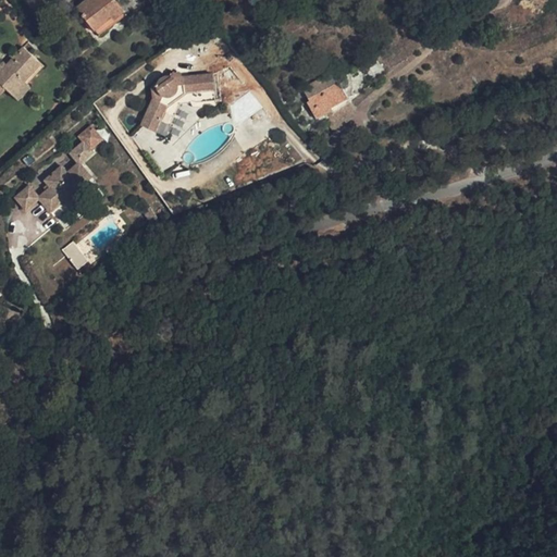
[(86,0),(78,7),(96,29),(112,16),(115,21),(125,12),(115,0),(86,0)]
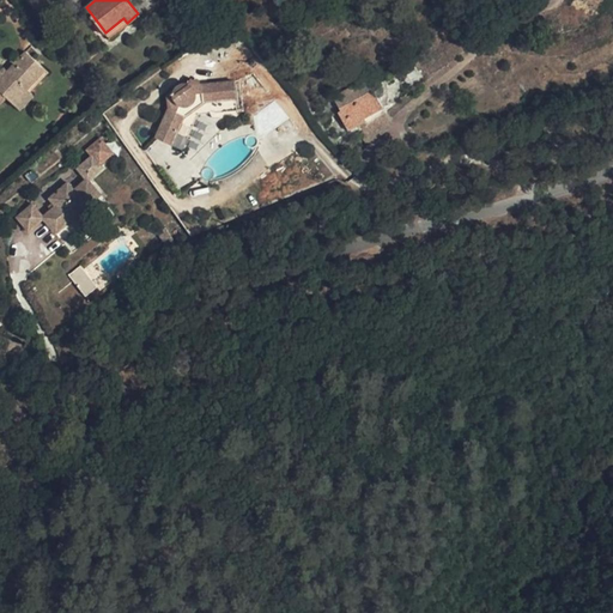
[(123,18),(105,32),(113,41),(141,18),(138,13),(127,23),(123,18)]
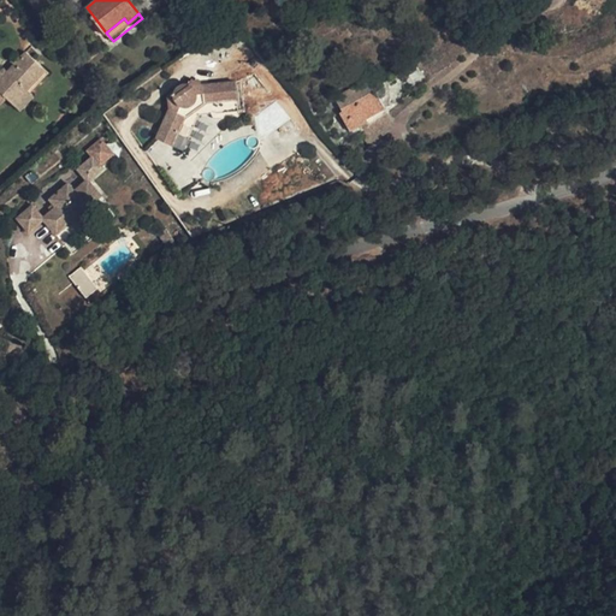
[(25,52),(7,71),(4,75),(0,71),(0,102),(6,98),(12,104),(28,89),(34,82),(39,86),(49,73),(25,52)]
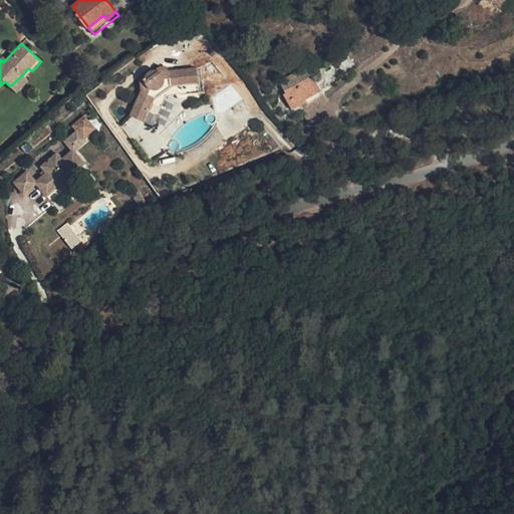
[(131,115),(144,121),(154,98),(173,84),(199,81),(197,67),(172,70),(161,66),(159,69),(152,68),(145,72),(144,75),(143,79),(140,80),(141,92),(131,115)]
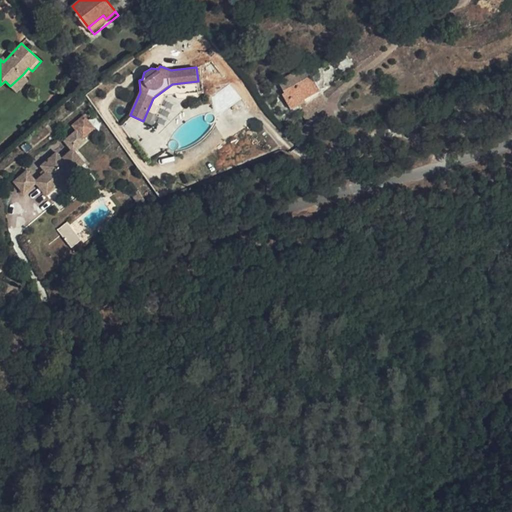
[(26,77),(32,71),(28,68),(23,74),(26,77)]
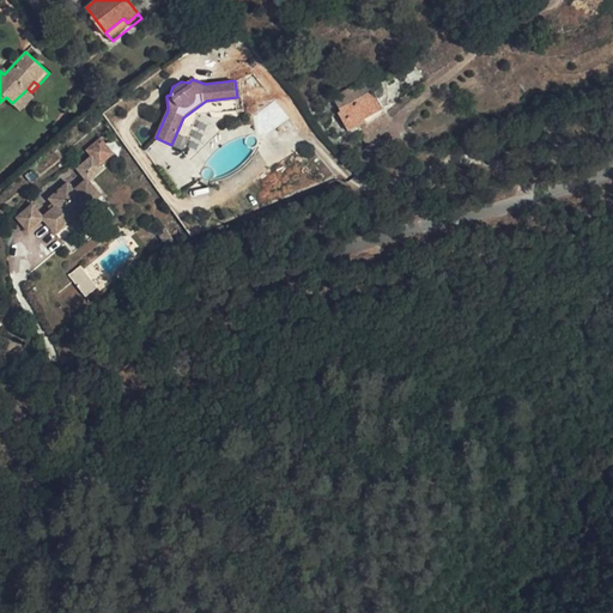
[(369,93),(363,82),(333,97),(340,111),(338,113),(347,131),(366,123),(364,119),(382,110),(374,93),(369,93)]
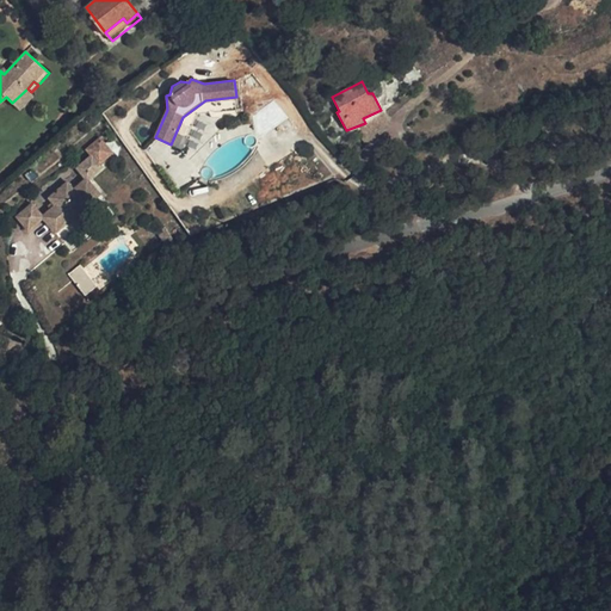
[(28,88),(12,103),(19,109),(32,94),(31,92),(28,88)]
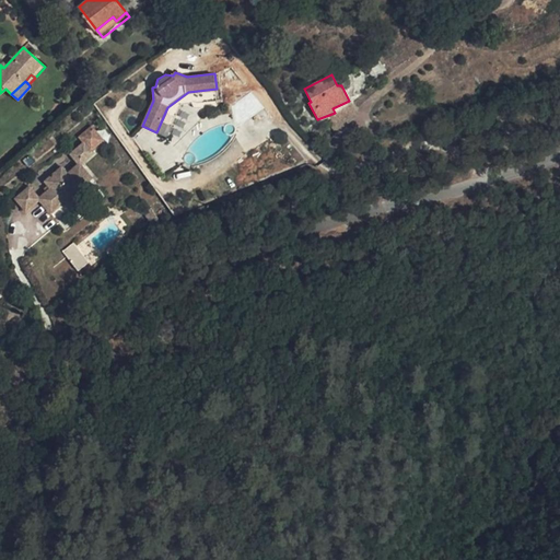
[(167,107),(156,132),(166,138),(181,105),(218,101),(217,89),(188,92),(167,107)]
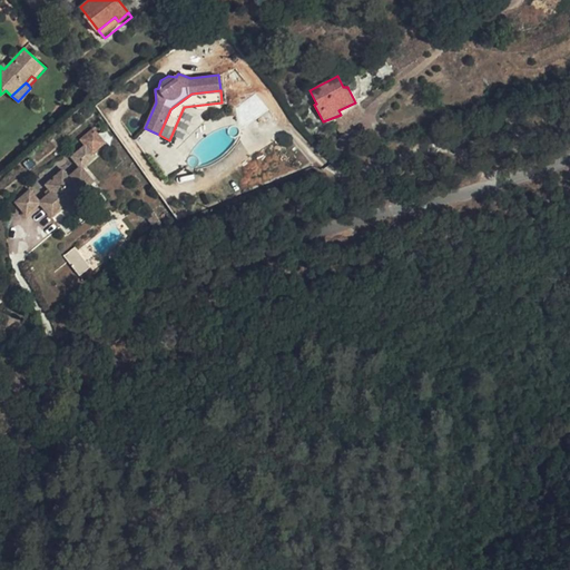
[(71,157),(78,165),(92,153),(104,144),(92,130),(80,140),(85,146),(71,157)]
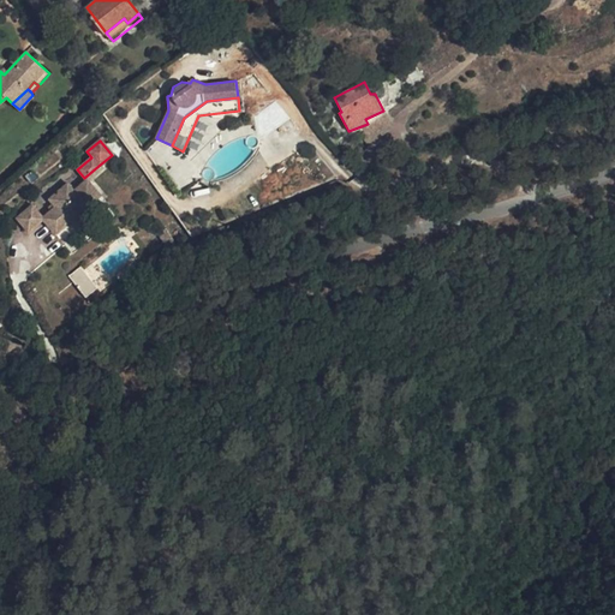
[(84,178),(85,180),(87,180),(88,180),(102,168),(100,165),(84,178)]
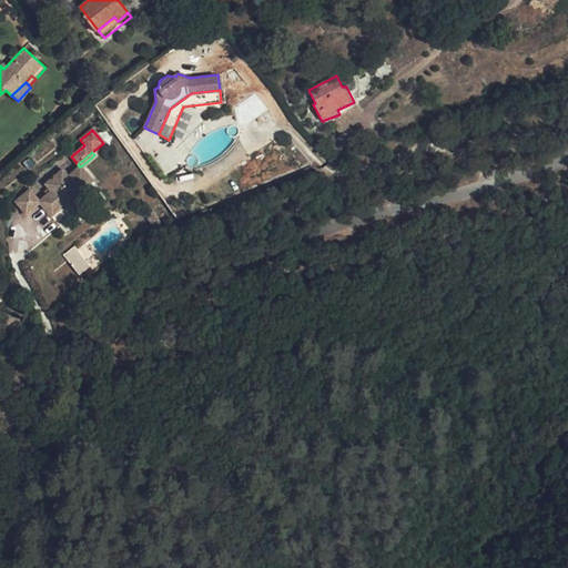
[(38,170),(29,158),(22,163),(32,174),(38,170)]
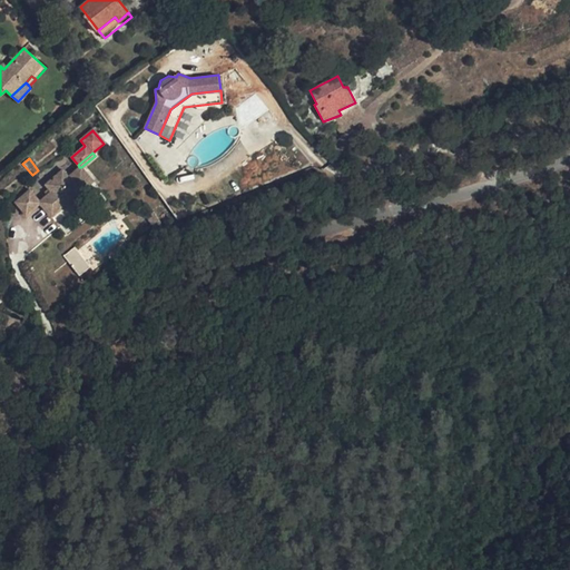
[(80,167),(79,167),(68,177),(62,170),(46,185),(50,192),(39,202),(40,203),(51,216),(64,207),(67,212),(84,196),(80,192),(94,182),(81,167),(80,167)]
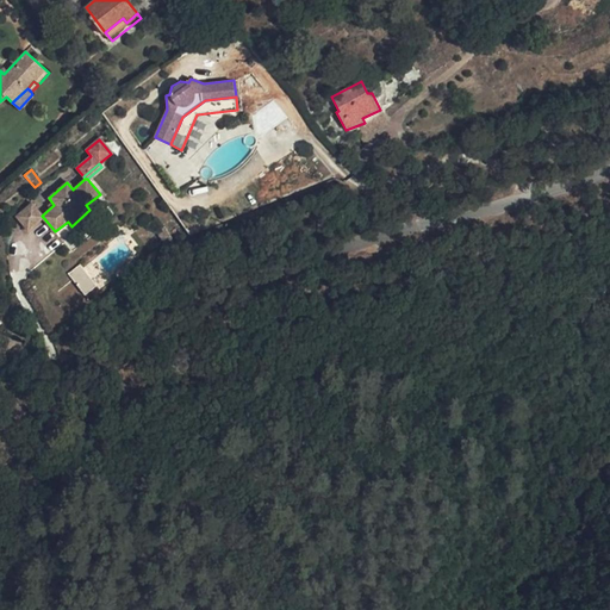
[(25,226),(41,215),(31,204),(17,216),(25,226)]
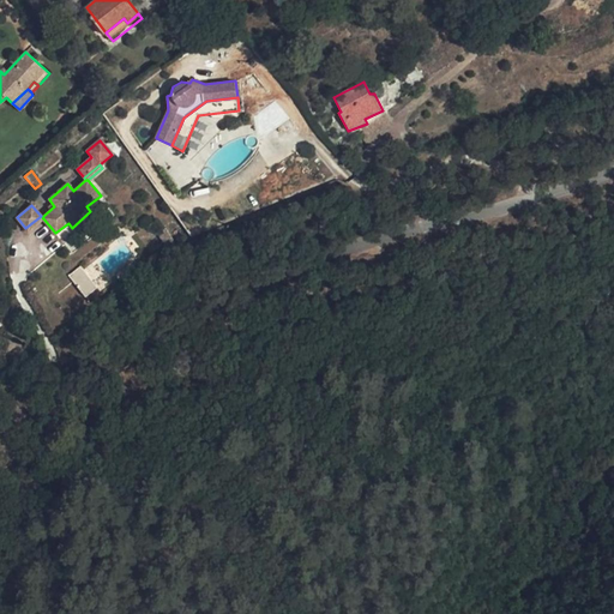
[(43,218),(42,217),(41,216),(25,228),(28,232),(43,218)]
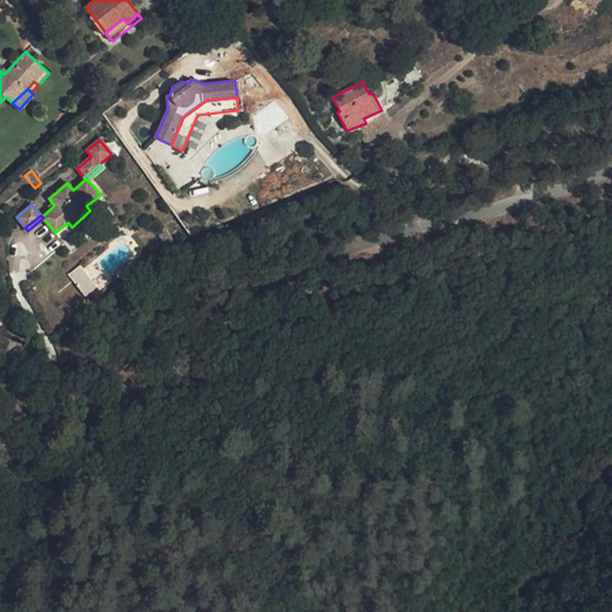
[(172,239),(164,228),(158,233),(165,244),(172,239)]
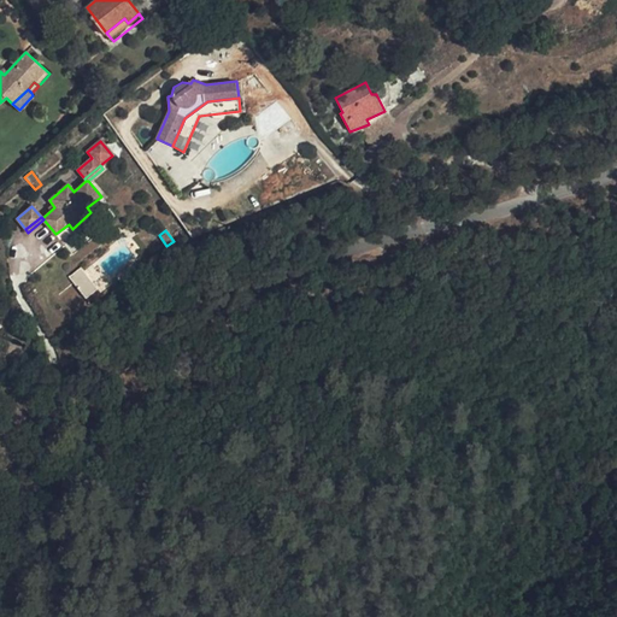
[(83,298),(95,292),(84,270),(72,276),(83,298)]
